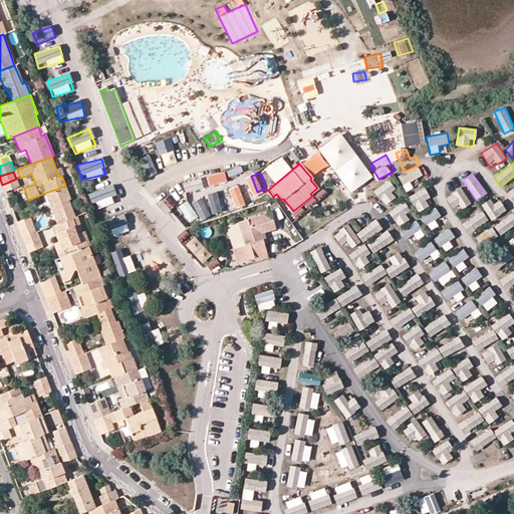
[(224,176),(207,184),(211,193),(228,186),(224,176)]
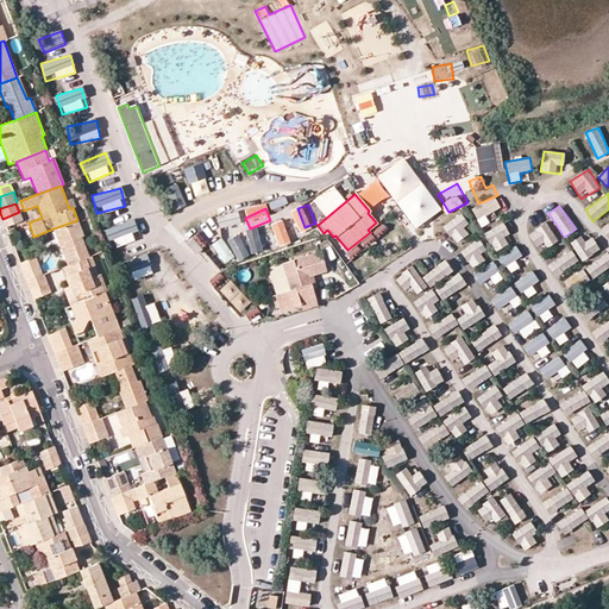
[(2,219),(5,227),(23,220),(19,212),(2,219)]
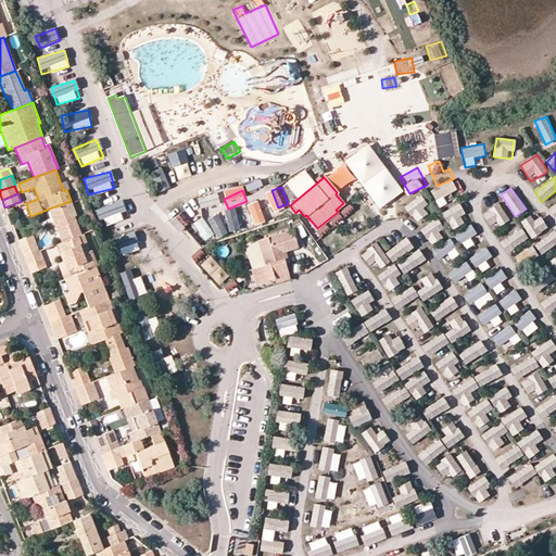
[(405,209),(417,224),(432,211),(419,196),(405,209)]
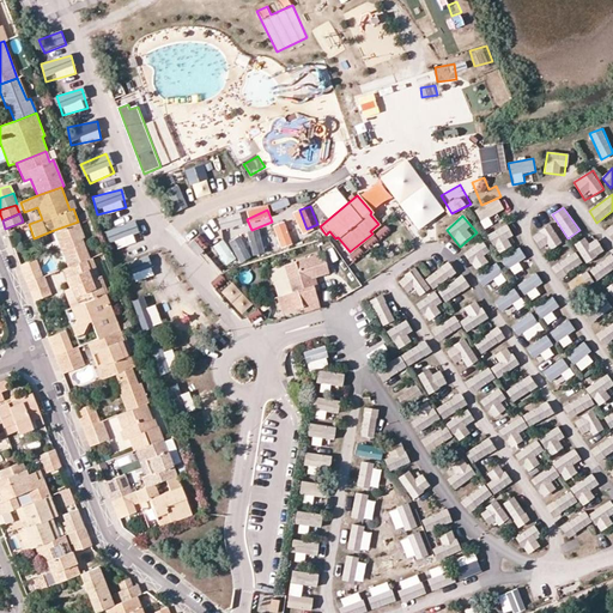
[(274,223),(279,237),(293,232),(290,218),(274,223)]
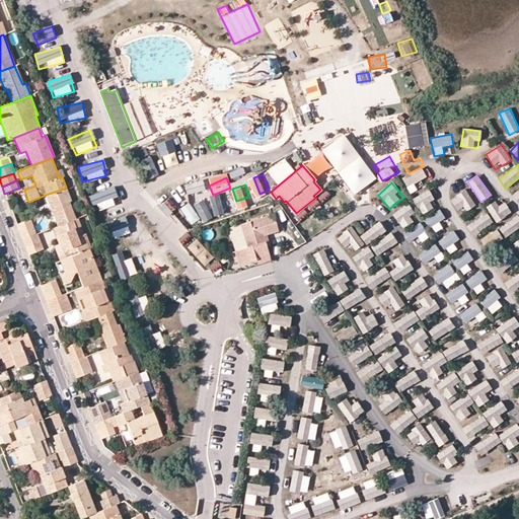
[(194,202),(212,196),(208,186),(190,193),(194,202)]
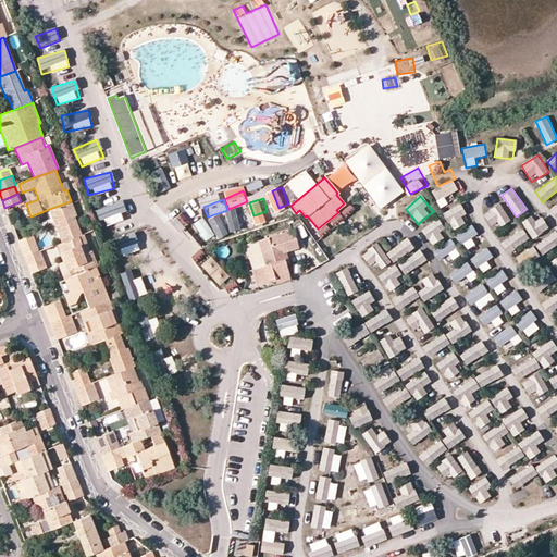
[(71,201),(49,209),(61,243),(78,236),(81,235),(73,217),(76,215),(71,201)]
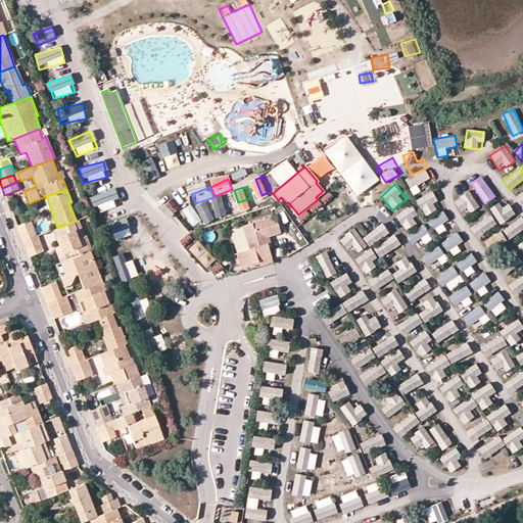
[(112,189),(91,197),(97,214),(119,206),(112,189)]
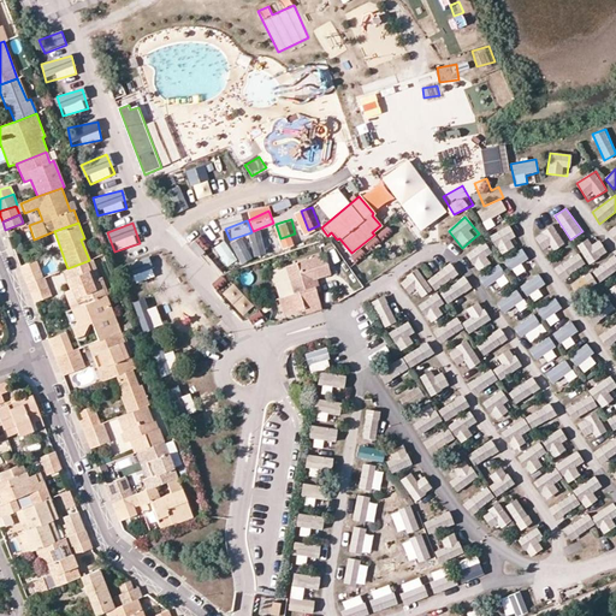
[(552,225),(534,238),(544,250),(551,246),(555,252),(566,243),(552,225)]
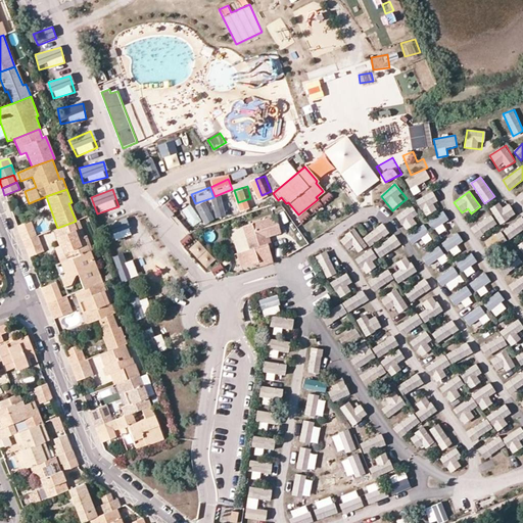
[(433,192),(417,201),(423,210),(438,200),(433,192)]
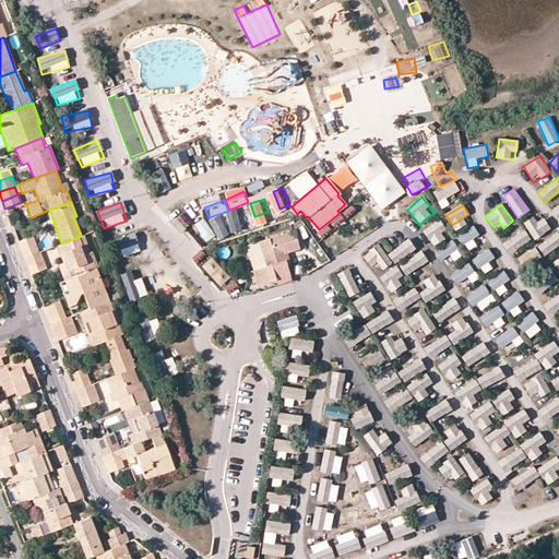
[(266,227),(285,219),(281,209),(262,216),(266,227)]
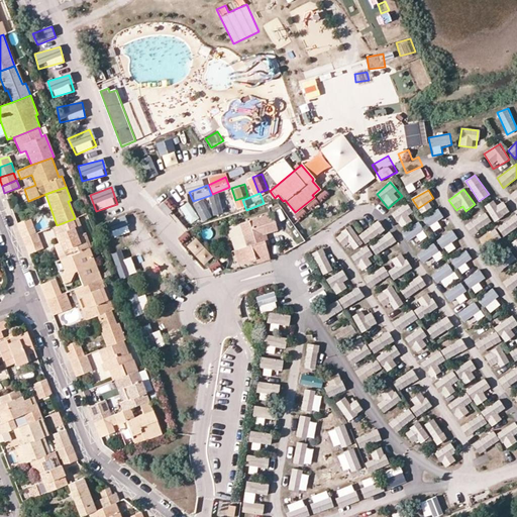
[(204,212),(216,207),(212,196),(200,200),(204,212)]
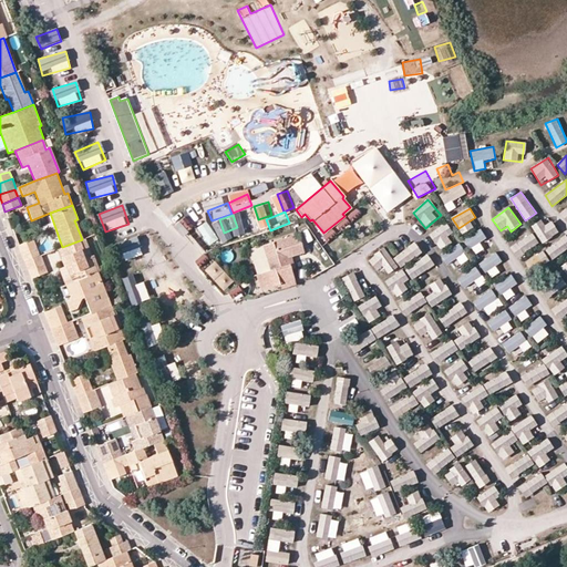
[(209,219),(199,223),(205,244),(216,240),(209,219)]
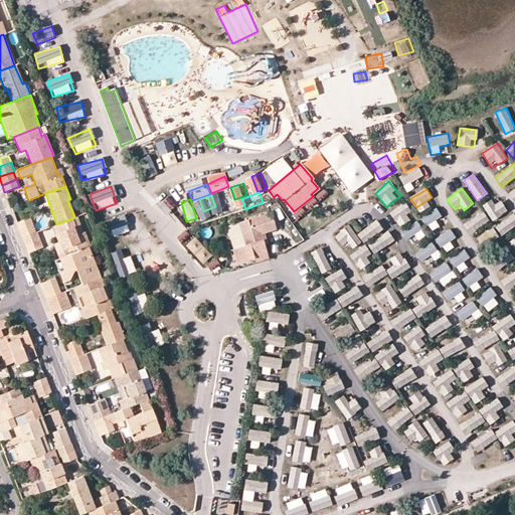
[(483,205),(493,221),(508,211),(501,200),(495,204),(492,199),(483,205)]
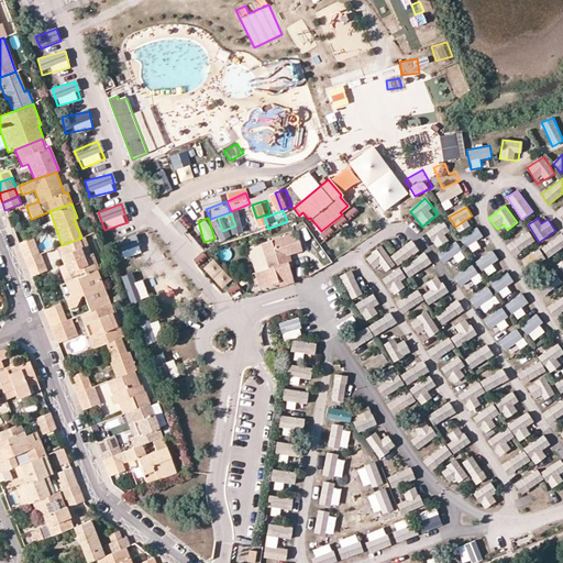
[(244,236),(264,230),(261,219),(241,225),(244,236)]
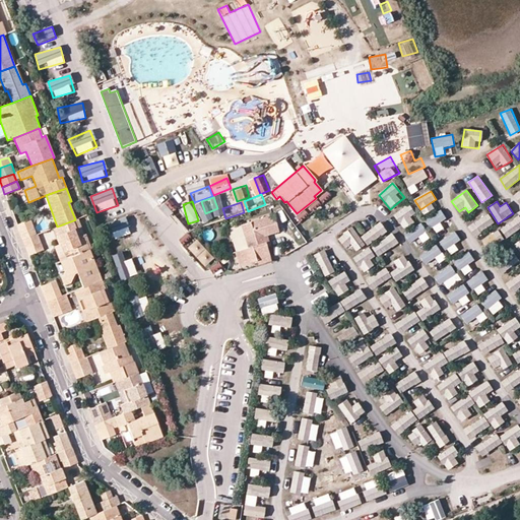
[(408,206),(394,214),(401,229),(416,220),(408,206)]
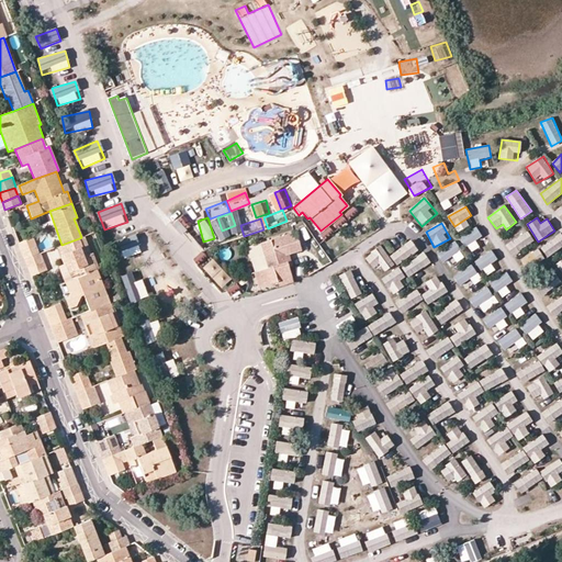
[(214,234),(217,245),(237,238),(234,227),(214,234)]
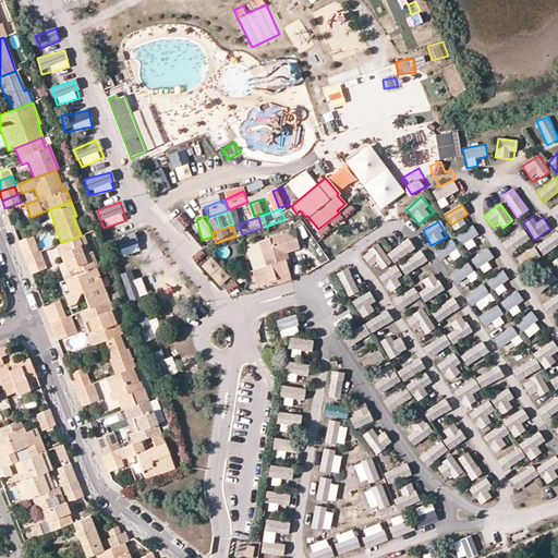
[(458,233),(465,252),(482,245),(474,227),(458,233)]
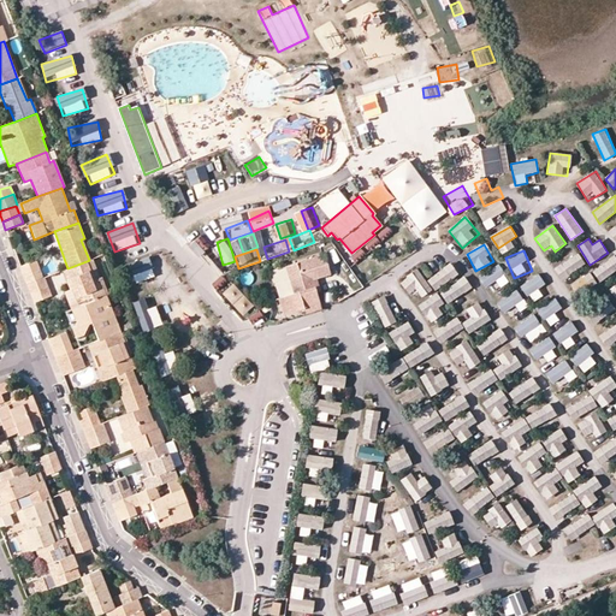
[(562,280),(585,264),(578,253),(555,270),(562,280)]
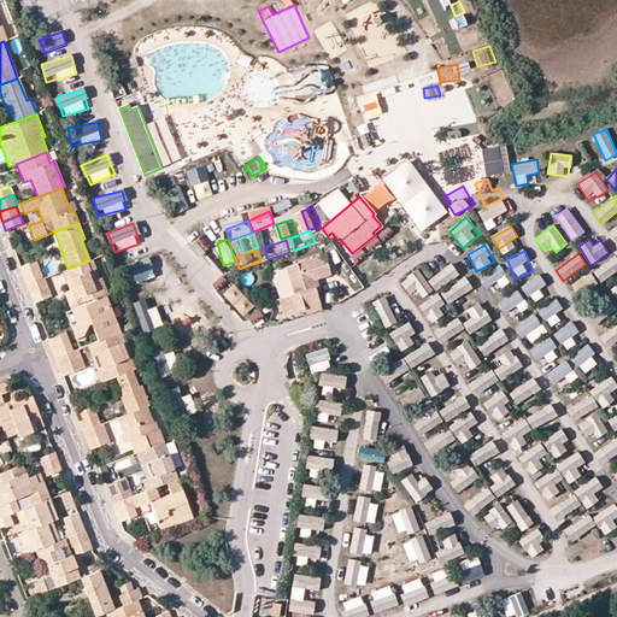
[(286,268),(293,295),(278,299),(282,313),(304,307),(318,304),(316,292),(319,291),(316,278),(329,275),(323,254),(295,262),(297,264),(286,268)]
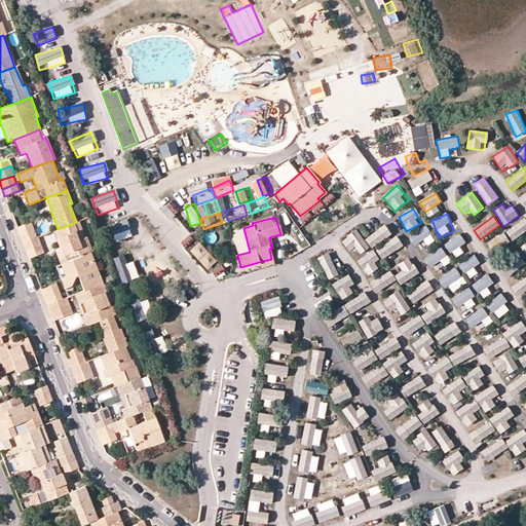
[(525,219),(505,229),(511,240),(525,232),(525,219)]
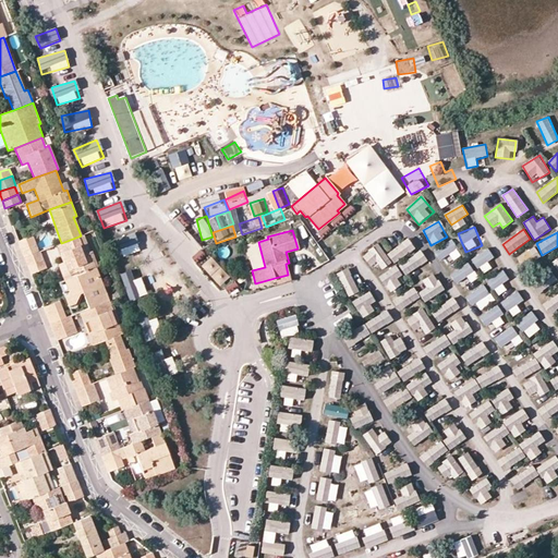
[(121,258),(142,251),(134,233),(114,241),(121,258)]
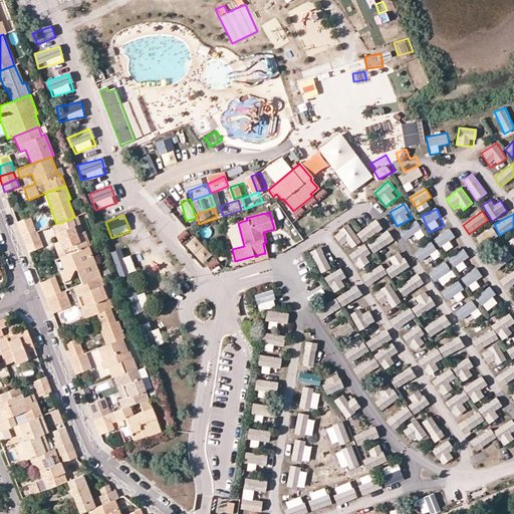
[(16,222),(19,229),(32,224),(29,217),(16,222)]
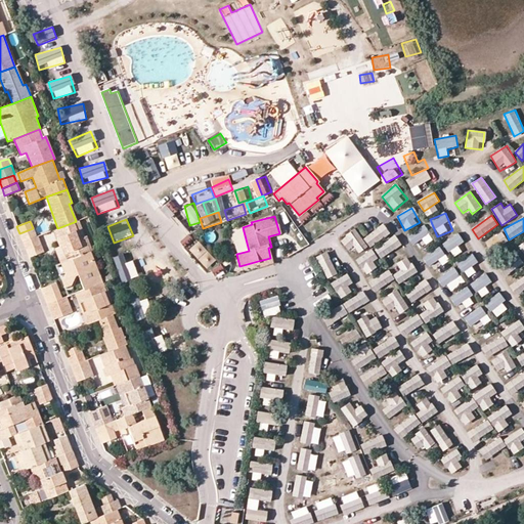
[(79,237),(84,235),(78,221),(76,221),(74,222),(79,237)]
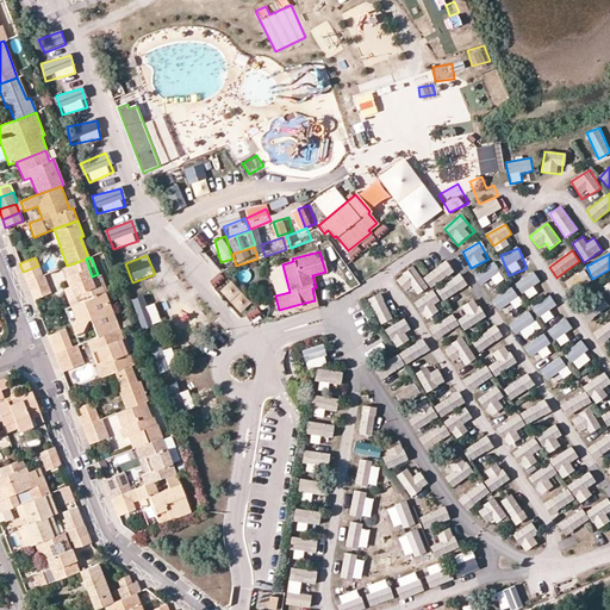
[(105,293),(107,292),(100,274),(98,274),(92,277),(86,259),(67,266),(61,269),(68,287),(70,286),(78,304),(105,293)]
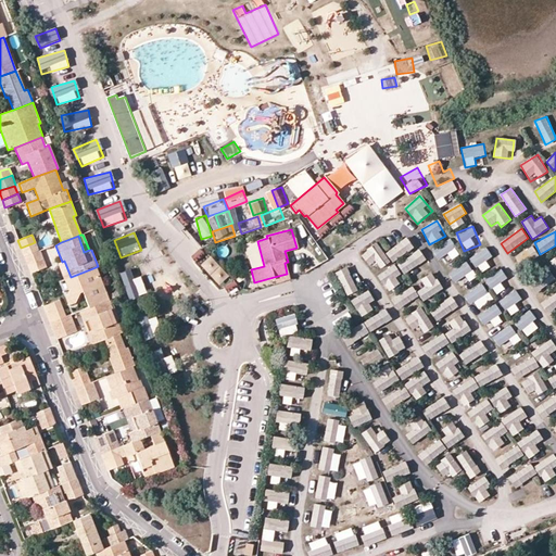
[(386,253),(392,263),(414,248),(407,238),(386,253)]
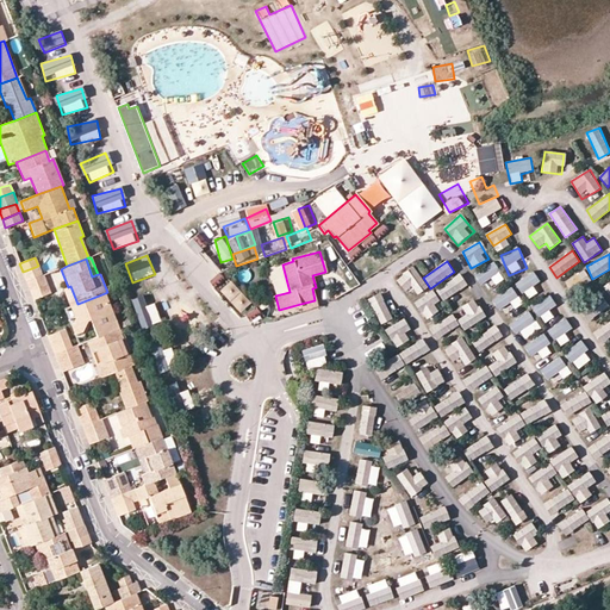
[(496,262),(474,272),(480,285),(492,279),(495,284),(504,280),(496,262)]
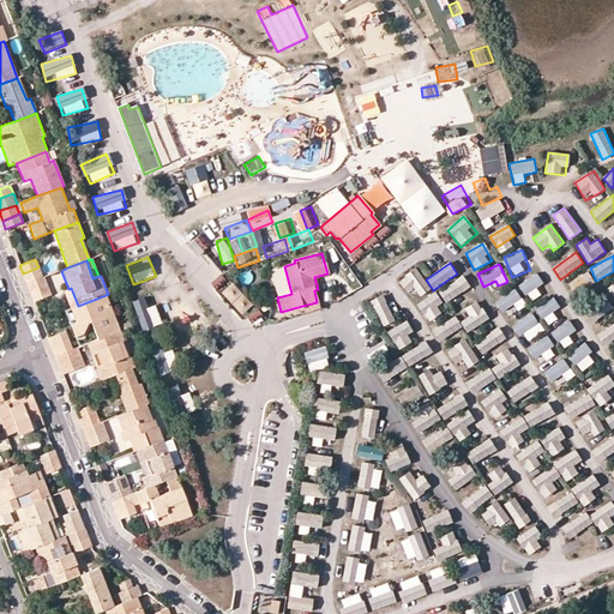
[(23,274),(26,284),(42,278),(38,268),(23,274)]
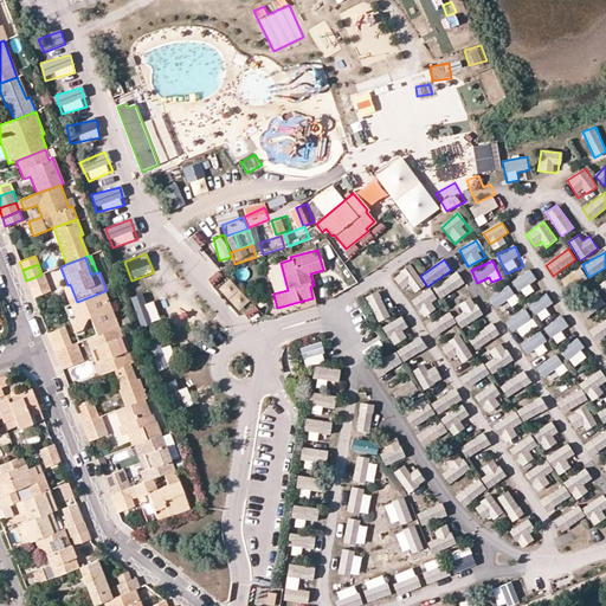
[(416,294),(426,284),(408,265),(393,279),(404,290),(408,287),(416,294)]
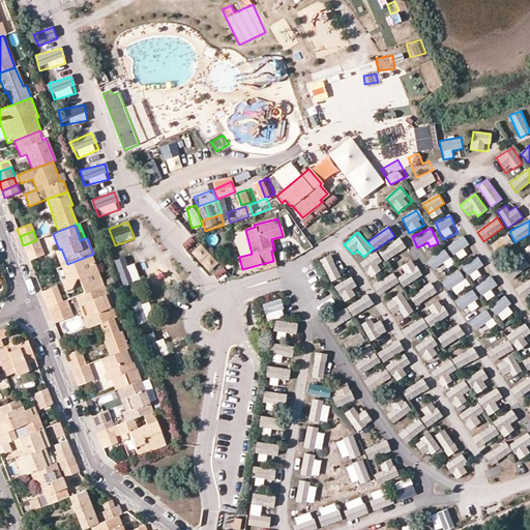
[(506,235),(492,245),(501,258),(516,247),(506,235)]
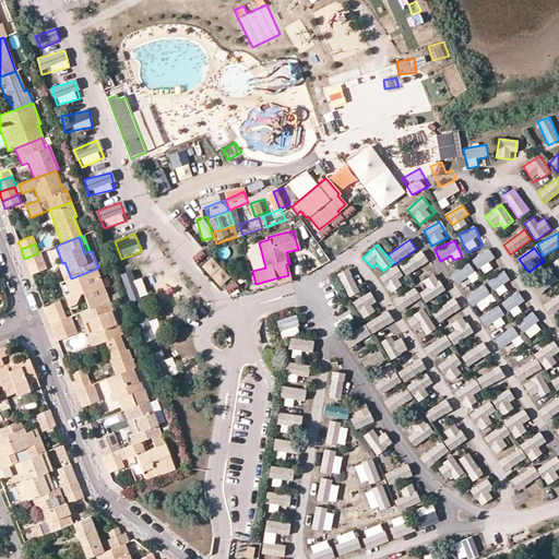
[(487,249),(473,259),(485,275),(499,265),(487,249)]
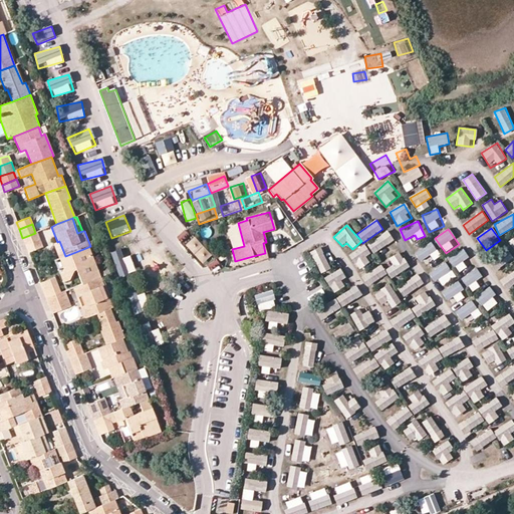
[(185,230),(177,237),(182,243),(190,236),(185,230)]
